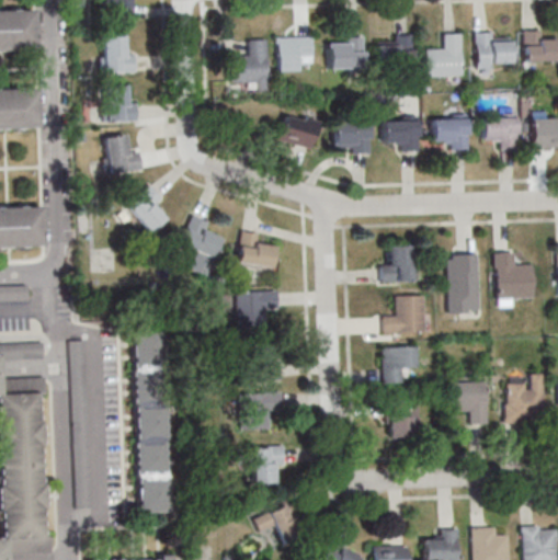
[(102,0),(102,9),(118,9),(118,21),(133,21),(133,0),(102,0)]
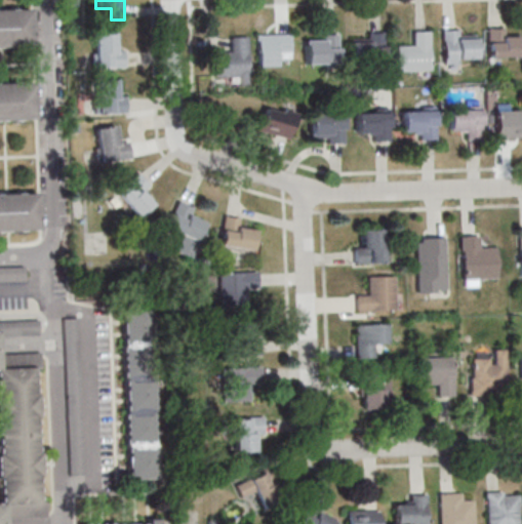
[(0,48),(34,48),(33,9),(0,9),(0,48)]
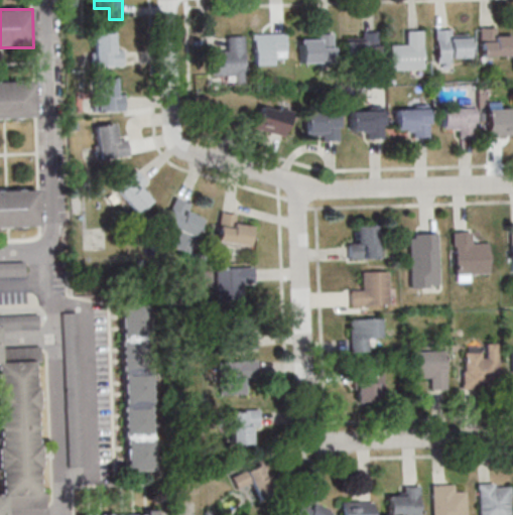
[(501,28),(482,28),(482,57),(512,57),(512,36),(501,36),(501,28)]
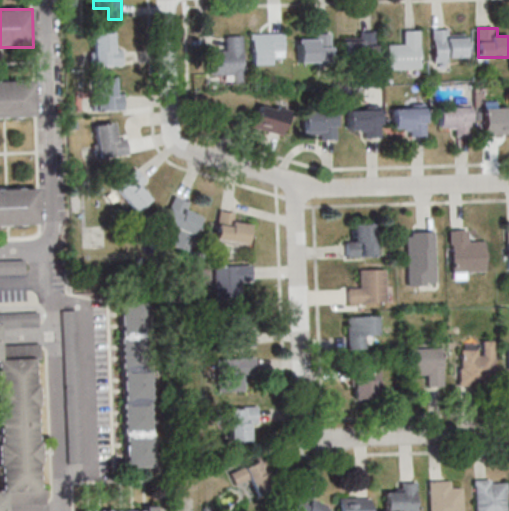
[(455,30),(434,30),(434,62),(467,62),(467,40),(455,40),(455,30)]
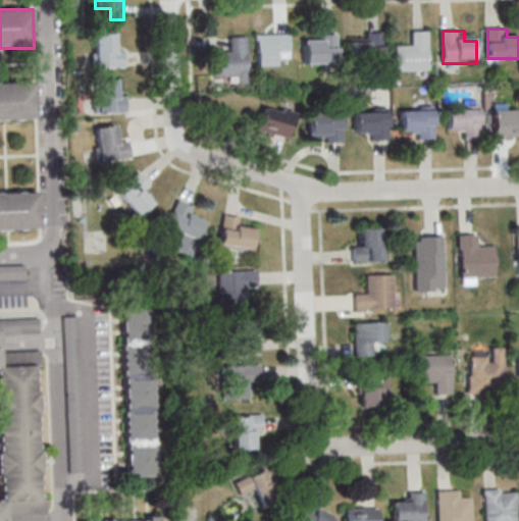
[(430,70),(430,32),(409,32),(409,43),(398,43),(398,70),(430,70)]
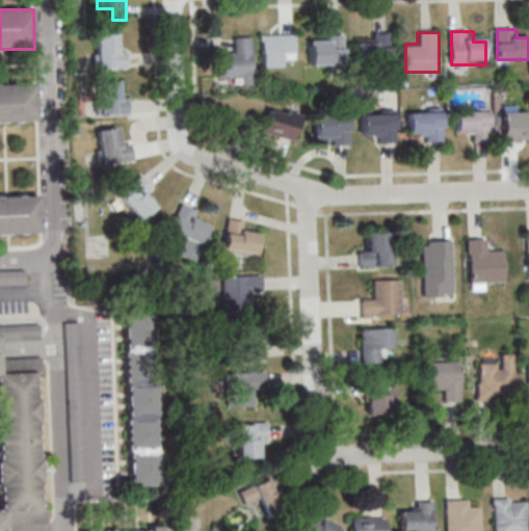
[(129,69),(129,46),(117,46),(117,34),(97,34),(97,69),(129,69)]
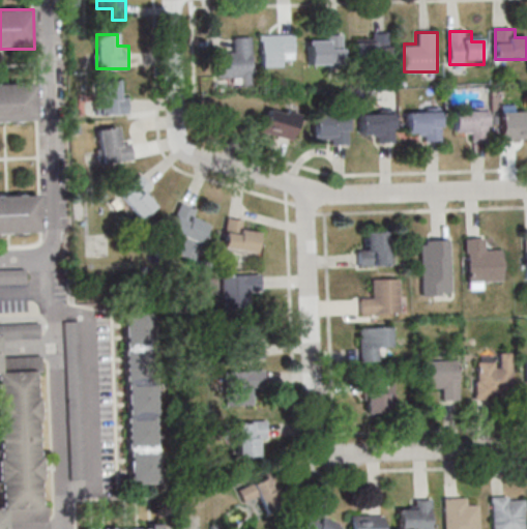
[(391,34),(358,34),(358,61),(391,61),(391,34)]
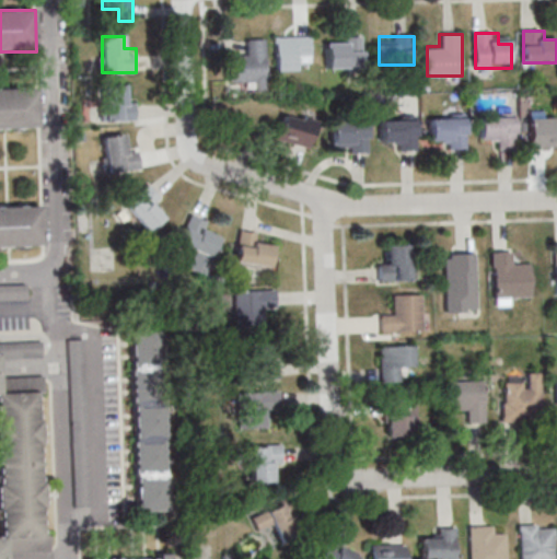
[(301,71),(301,60),(313,60),(313,37),(279,38),(279,71),(301,71)]
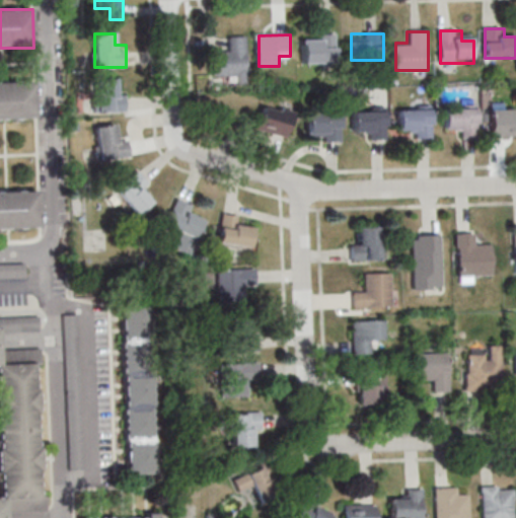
[(304,35),(304,64),(338,64),(338,35),(304,35)]
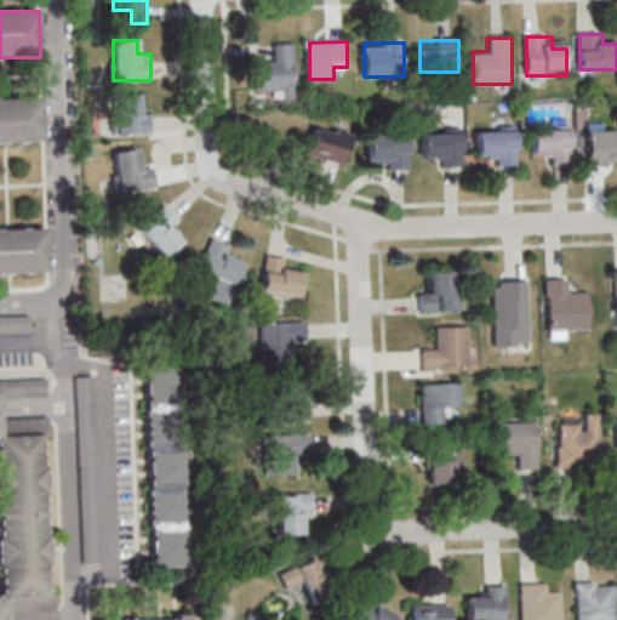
[(296,45),(274,45),(275,61),(256,62),(257,92),(285,91),(285,101),(297,101),(296,45)]
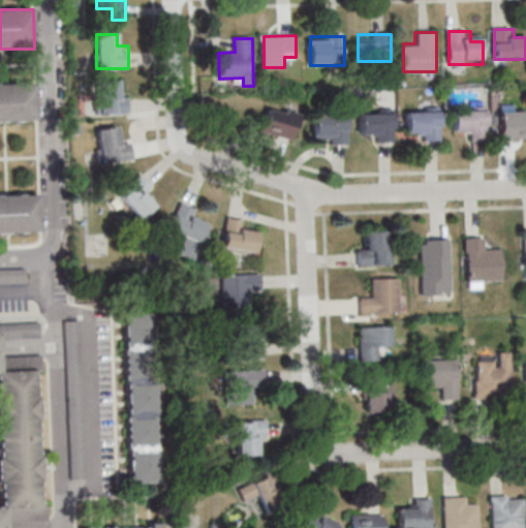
[(99,81),(99,114),(130,114),(130,92),(120,92),(120,81),(99,81)]
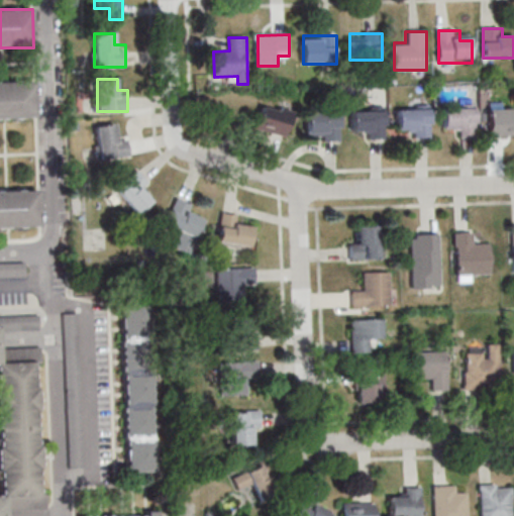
[(0,229),(40,228),(39,190),(0,190),(0,119),(36,118),(35,81),(0,82),(0,229)]
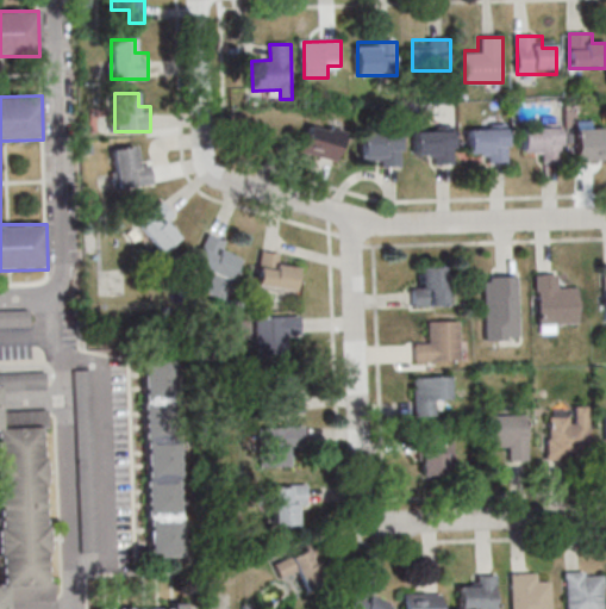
[(338,161),(347,132),(312,123),(304,153),(338,161)]
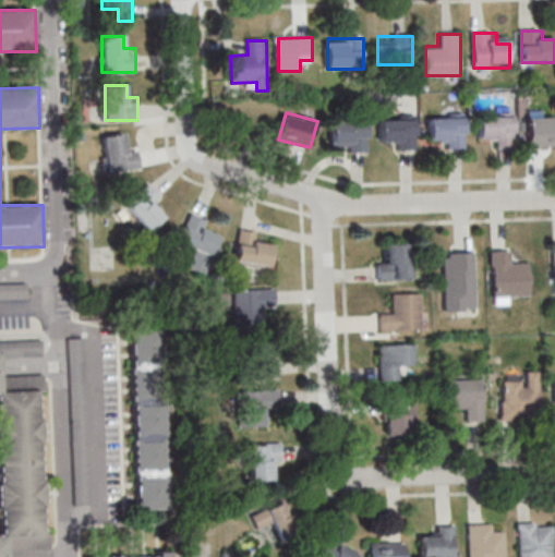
[(444,149),(467,149),(466,114),(431,116),(431,140),(443,140),(444,149)]
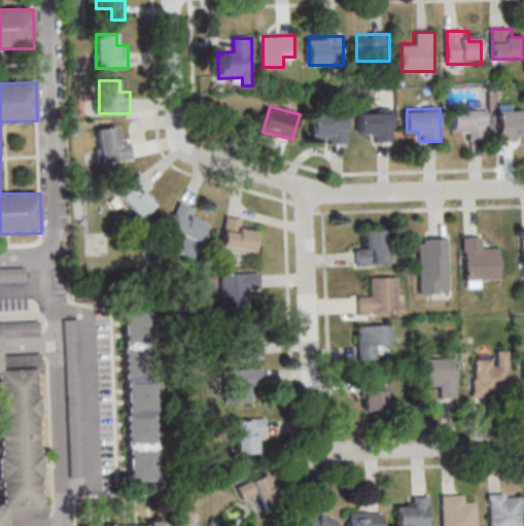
[(487,141),(487,109),(453,109),(453,132),(467,132),(467,141),(487,141)]
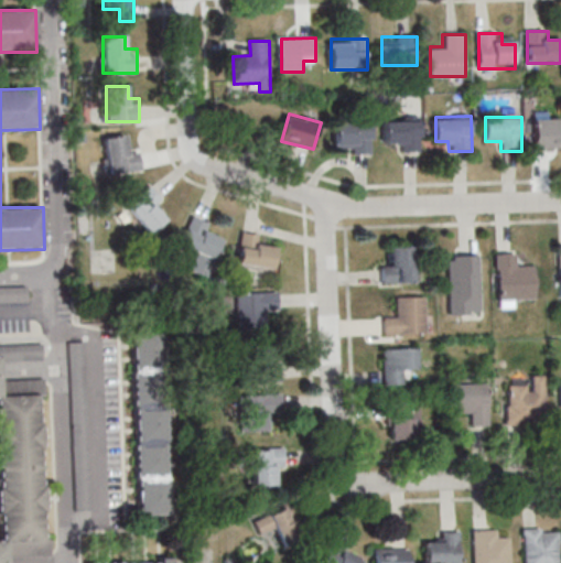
[(421,118),(386,118),(386,141),(398,141),(398,152),(421,152),(421,118)]
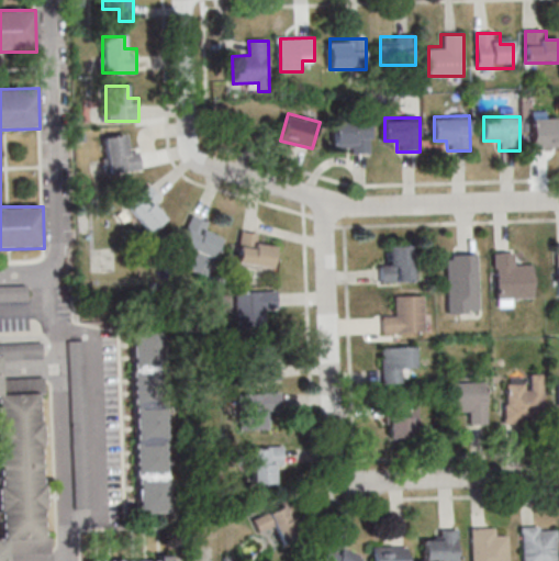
[(558,120),(533,121),(533,149),(558,148),(558,120)]
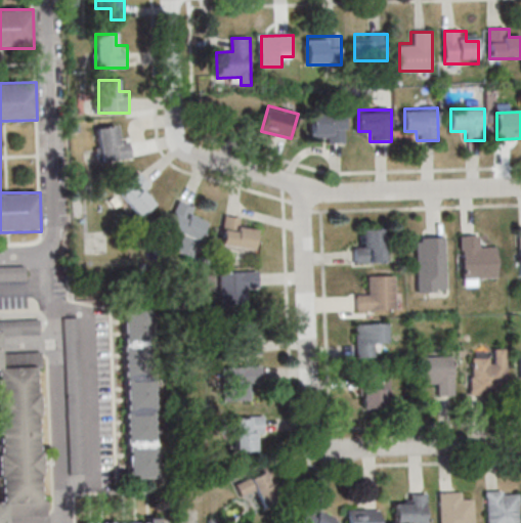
[(312,116),(312,142),(346,142),(346,116),(312,116)]
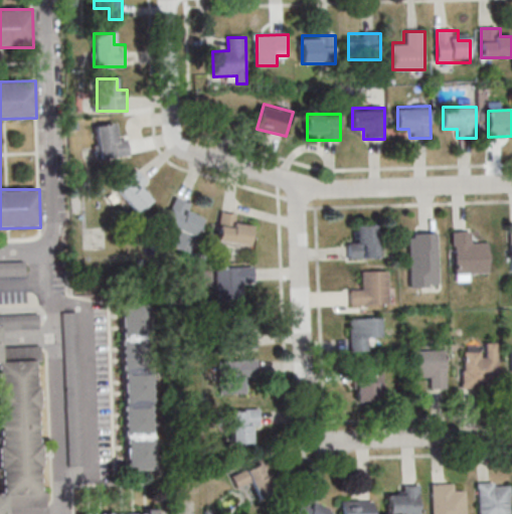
[(128,135),(117,136),(116,124),(95,127),(99,158),(130,155),(128,135)]
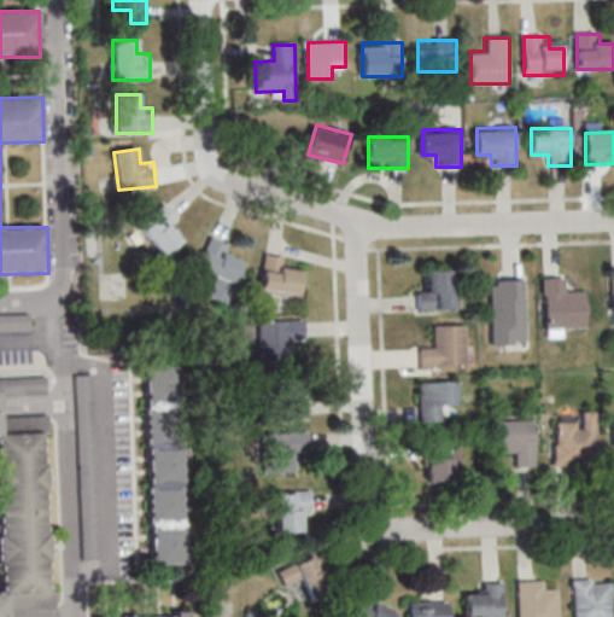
[(163,257),(186,240),(164,209),(140,225),(163,257)]
